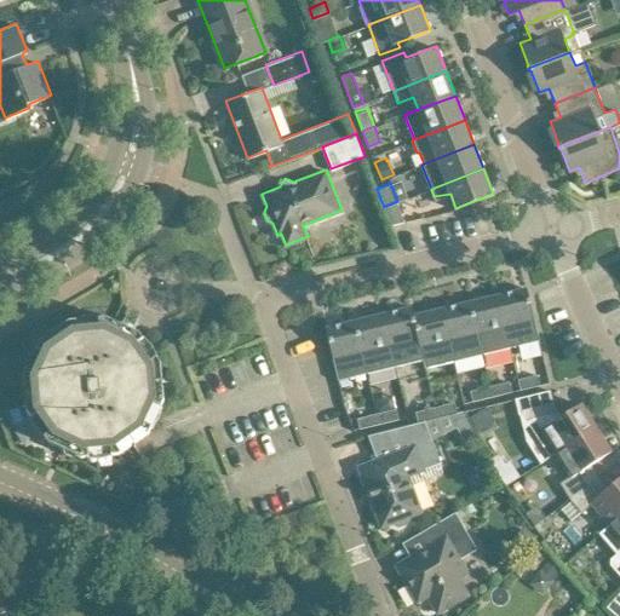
[(405,222),(397,201),(384,207),(390,225),(405,222)]
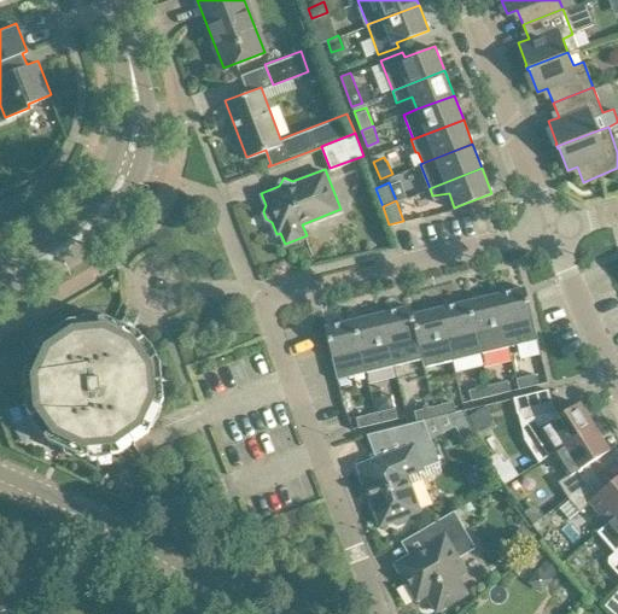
[(525,286),(496,292),(509,345),(537,338),(525,286)]
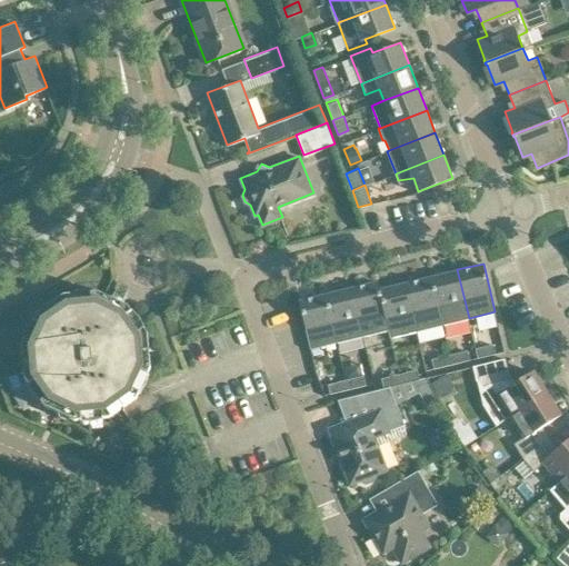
[(442,324),(469,318),(457,269),(431,276),(442,324)]
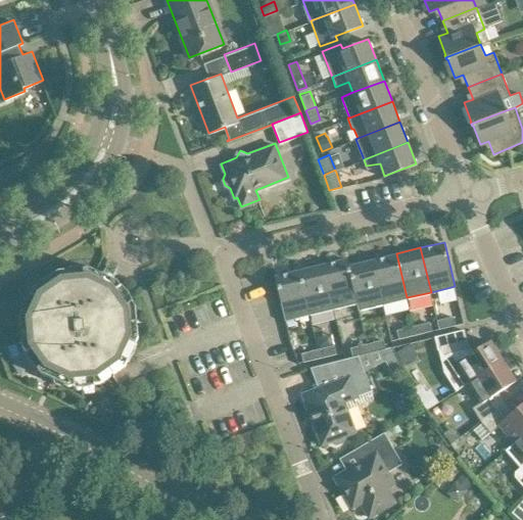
[(396,253),(373,260),(383,303),(407,297),(396,253)]
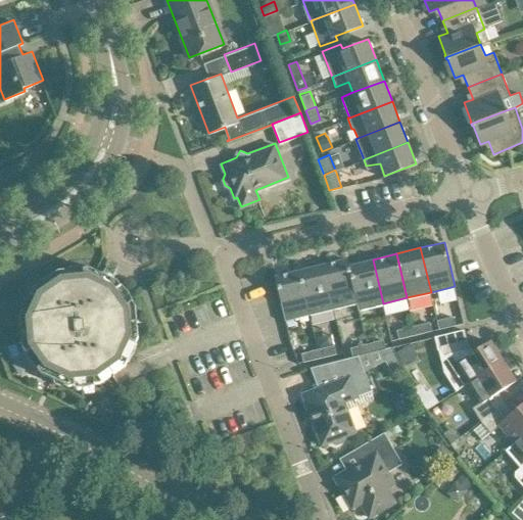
[(333,308),(358,302),(348,265),(347,257),(323,264),(333,308)]
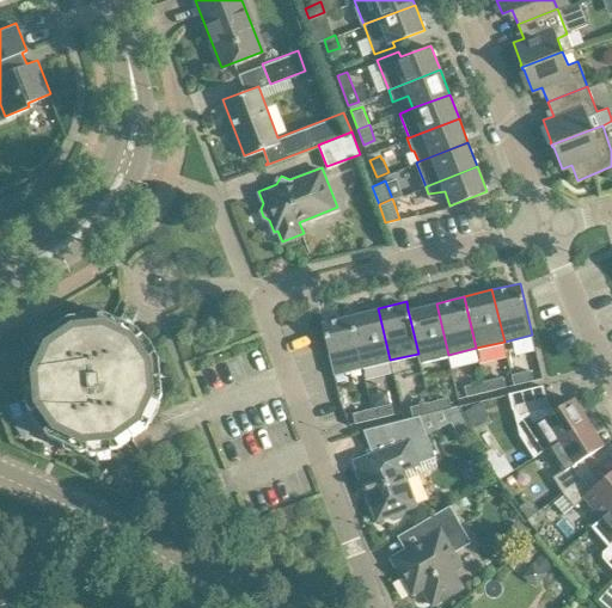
[(408,309),(418,354),(421,362),(448,355),(436,304),(408,309)]
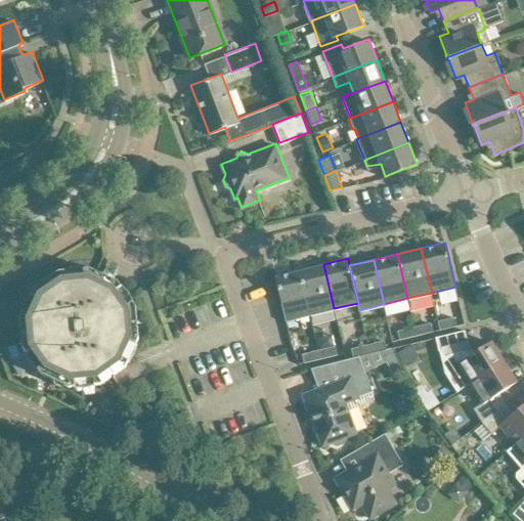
[(117,381),(118,381),(113,374),(125,365),(127,360),(128,361),(134,352),(137,342),(136,342),(138,337),(137,321),(145,321),(145,320),(137,320),(135,306),(132,301),(133,301),(128,292),(121,284),(121,285),(118,280),(113,278),(117,268),(116,268),(111,280),(102,277),(108,264),(106,264),(102,273),(89,267),(57,270),(46,278),(41,272),(40,272),(45,279),(33,288),(19,316),(20,332),(12,332),(12,334),(20,333),(23,348),(40,374),(54,380),(50,387),(51,387),(55,380),(69,386),(100,383),(112,375),(117,381)]
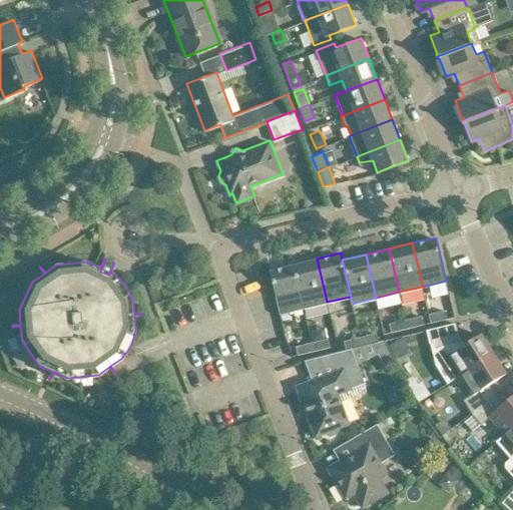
[(317,259),(293,265),(304,308),(327,302),(317,259)]
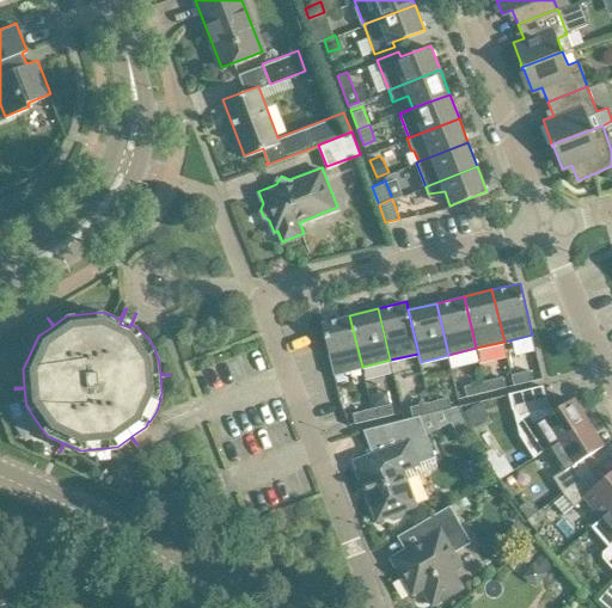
[(334,374),(362,367),(349,315),(322,323),(334,374)]
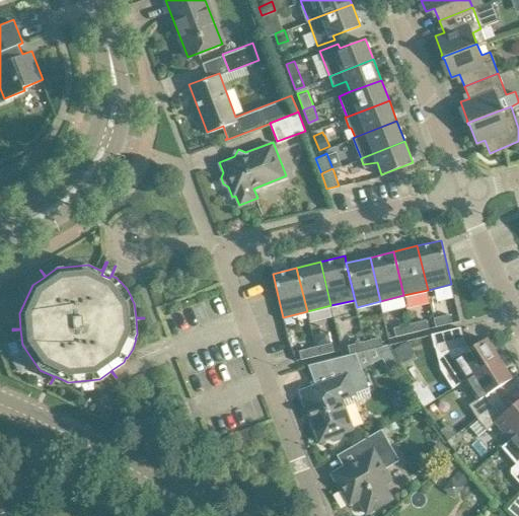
[(434,317),(436,325),(452,321),(450,312),(434,317)]
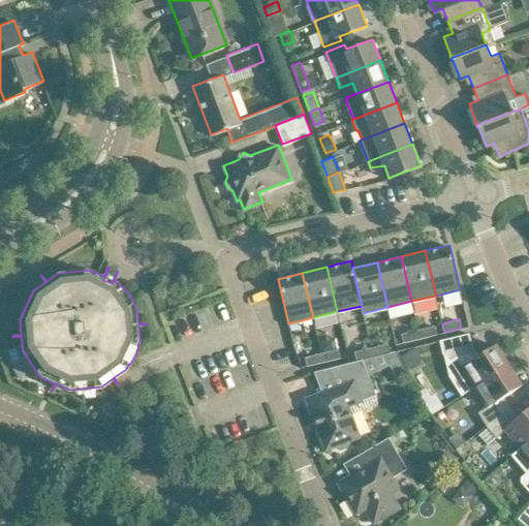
[(417,330),(421,338),(437,334),(434,326),(417,330)]
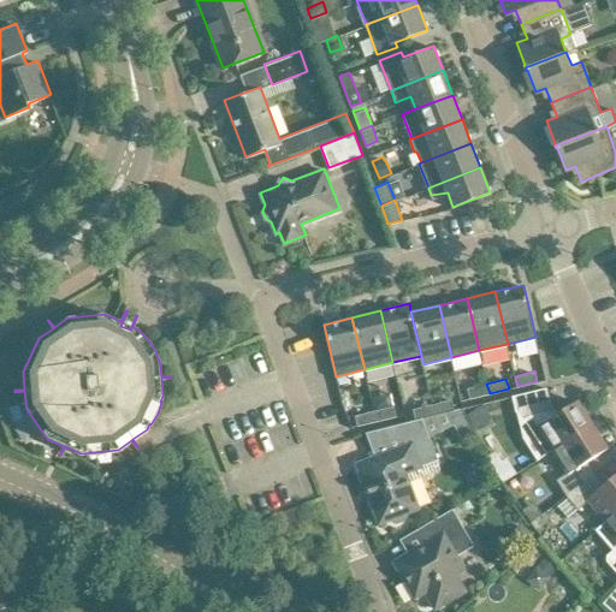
[(471,398),(490,393),(486,384),(467,388),(471,398)]
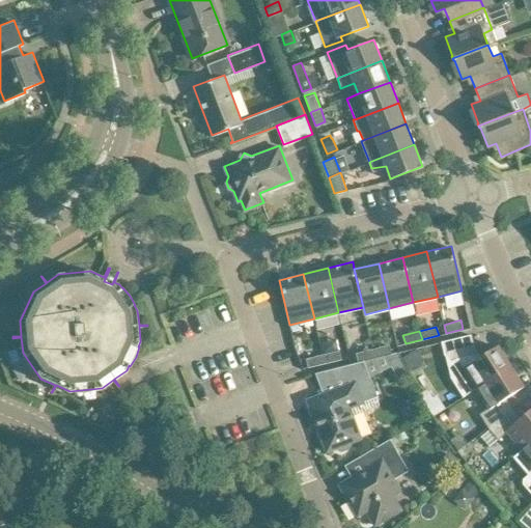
[(474,348),(471,333),(441,340),(444,355),(474,348)]
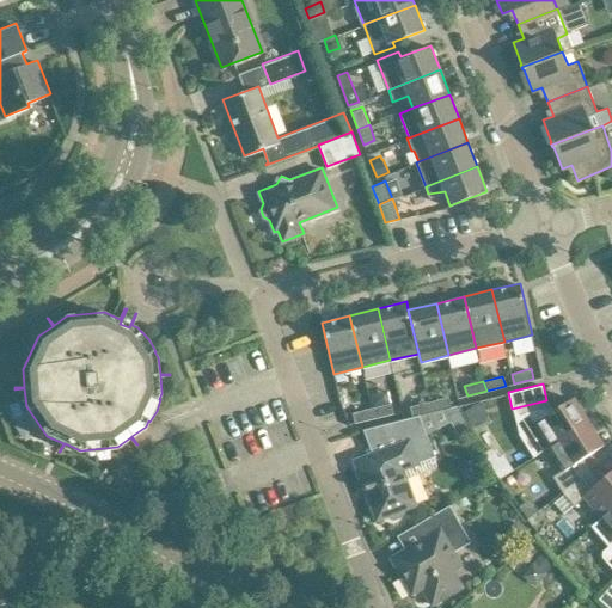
[(433,410),(451,405),(448,395),(430,400),(433,410)]
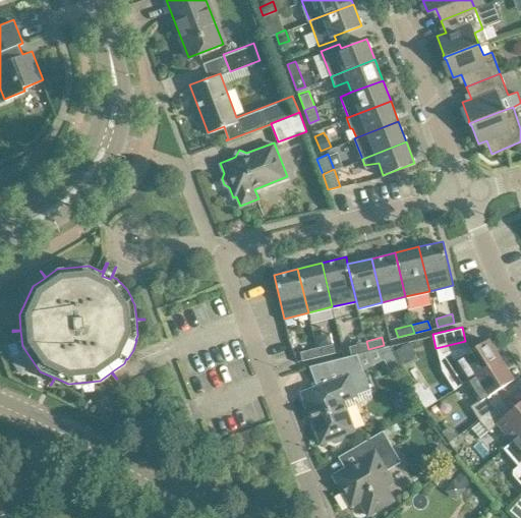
[(454,388),(468,380),(502,358),(495,346),(494,347),(487,339),(465,352),(463,348),(439,354),(442,369),(454,388)]
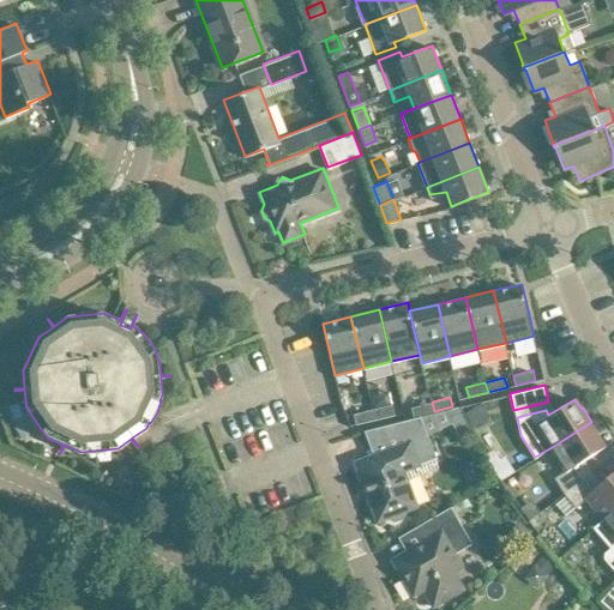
[(411,406),(413,410),(414,417),(434,411),(432,402),(411,406)]
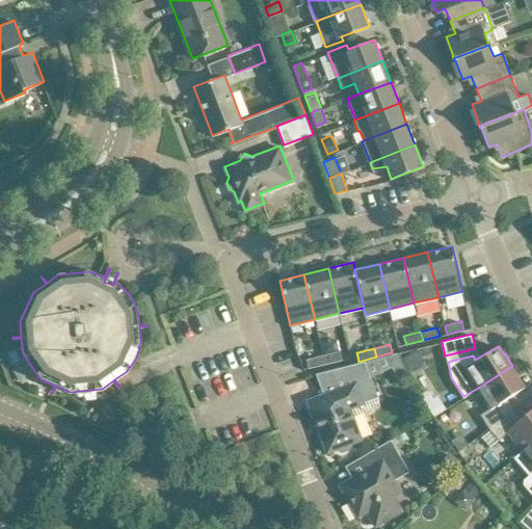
[(323,354),(325,363),(342,359),(340,350),(323,354)]
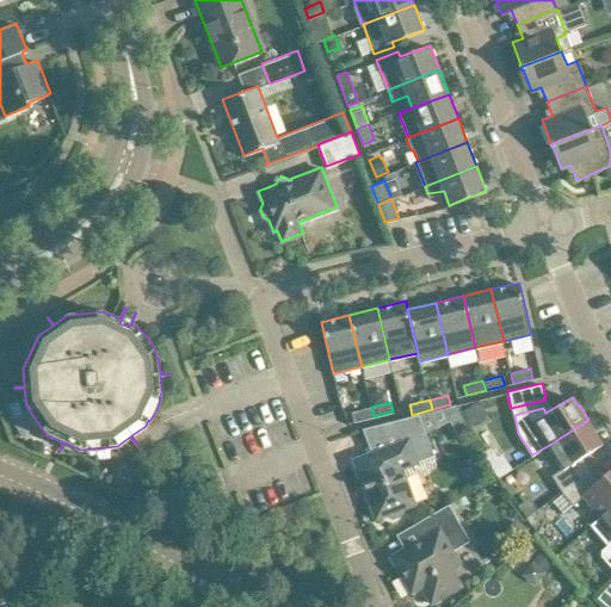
[(457,403),(450,404),(432,409),(412,415),(381,423),(389,446),(355,459),(376,518),(388,513),(388,515),(393,518),(402,514),(403,509),(403,507),(414,503),(401,468),(434,454),(426,432),(450,419),(457,434),(470,427),(457,403)]
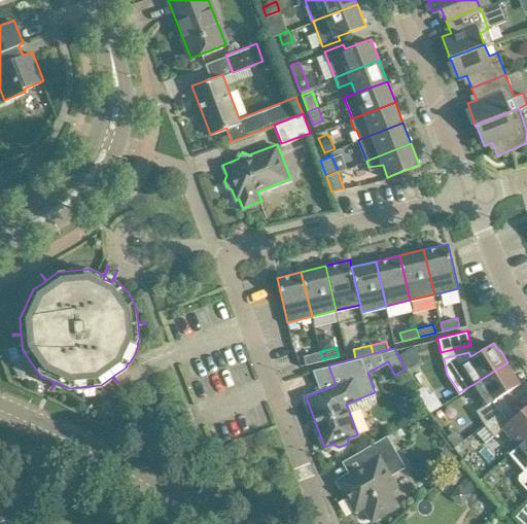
[(306,363),(322,359),(320,351),(304,354),(306,363)]
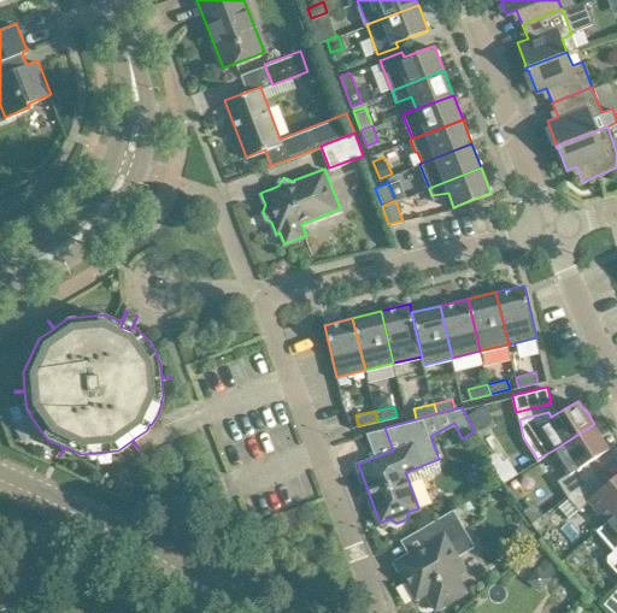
[(603,438),(594,424),(554,449),(568,472),(557,479),(566,495),(595,473),(595,472),(589,477),(582,465),(607,448),(601,438),(603,438)]
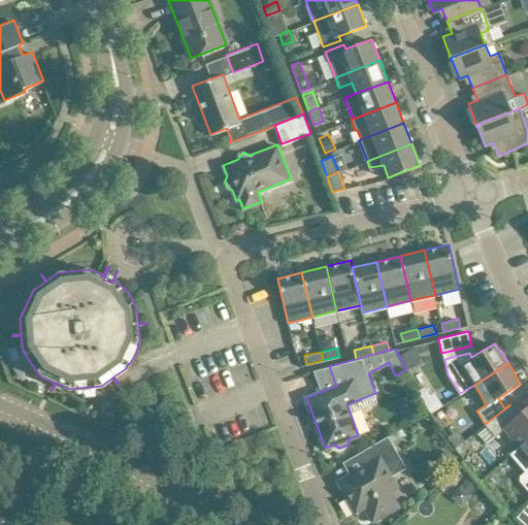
[(418,388),(431,412),(443,404),(434,390),(431,392),(425,384),(418,388)]
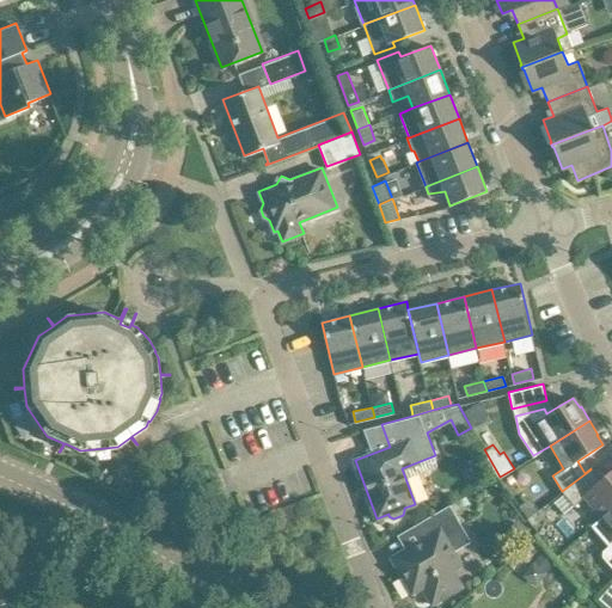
[(583,496),(601,516),(611,507),(611,470),(594,485),(586,474),(592,470),(591,470),(562,491),(574,504),(583,496)]
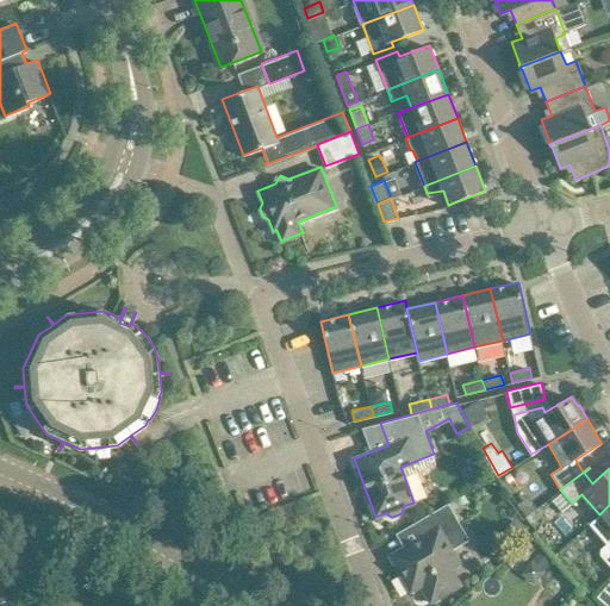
[(417,539),(390,555),(411,591),(421,585),(430,600),(460,583),(450,567),(459,562),(452,549),(470,539),(448,503),(409,525),(417,539)]
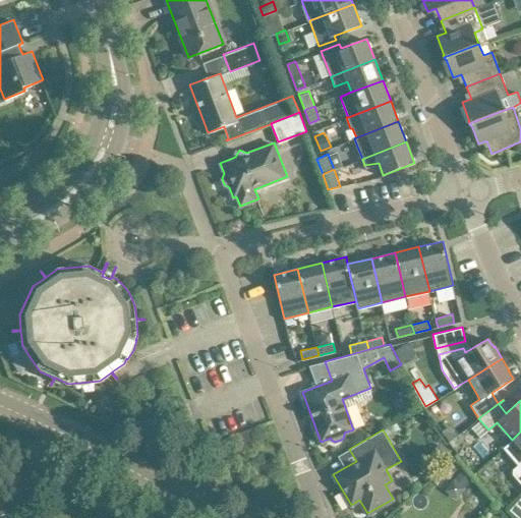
[(520,432),(512,440),(502,448),(517,465),(513,469),(512,474),(520,484),(520,432)]
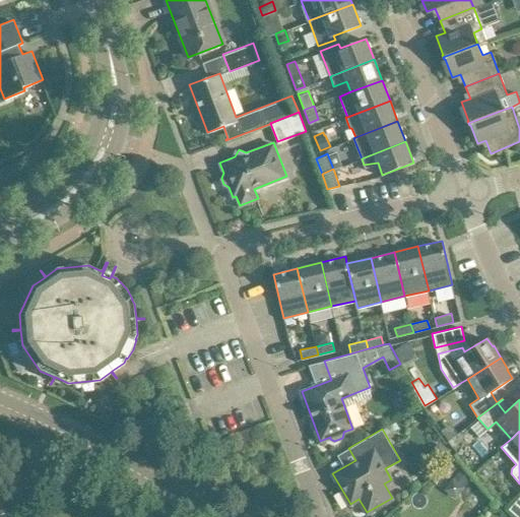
[(460,469),(453,478),(465,488),(472,477),(460,469)]
